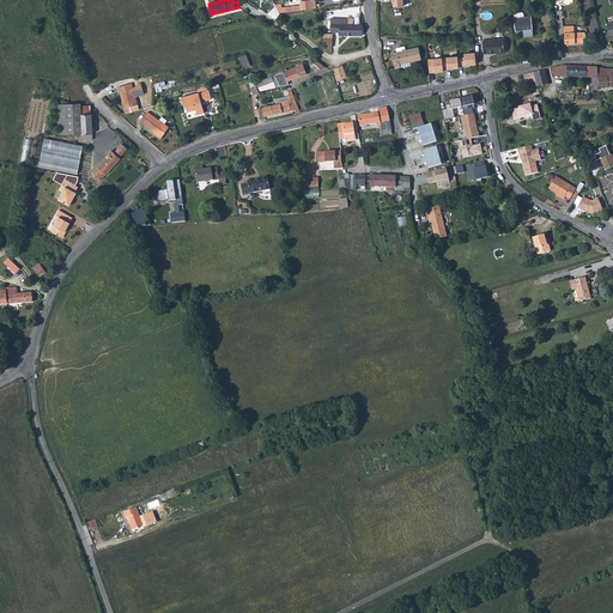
[(289,7),(289,12),(316,8),(315,0),(309,0),(301,1),(302,5),(289,7)]
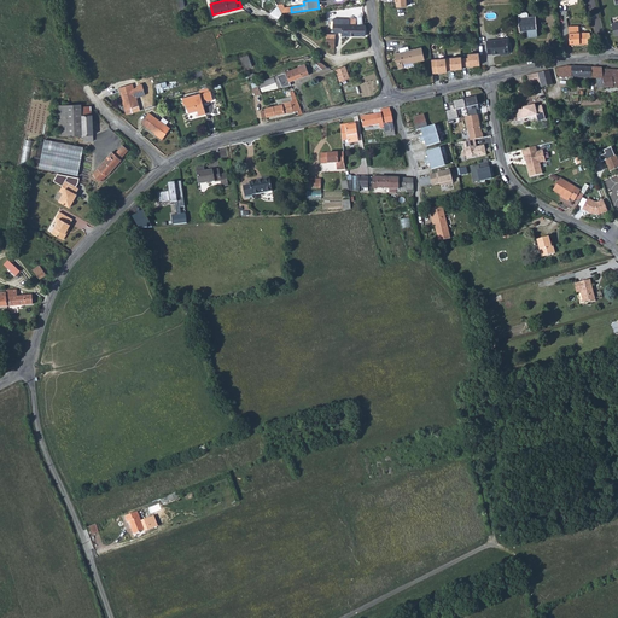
[(529,17),(519,18),(520,30),(529,30),(529,35),(537,35),(536,17),(529,17)]
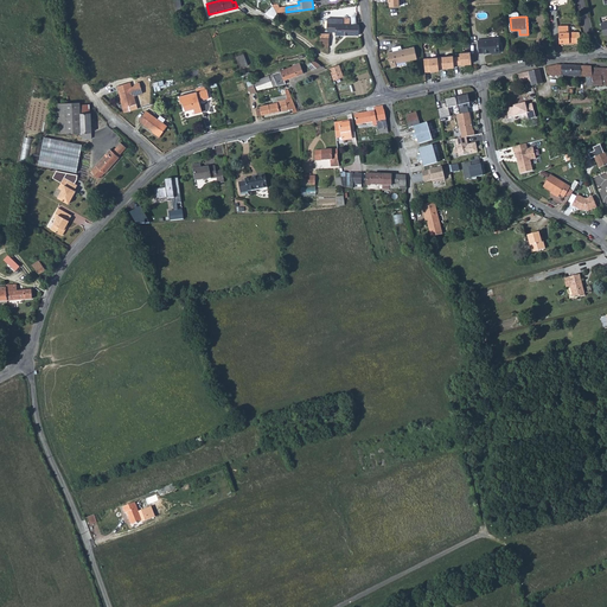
[(344,19),(327,19),(327,30),(328,32),(336,32),(336,36),(359,36),(359,25),(353,24),(350,24),(350,18),(344,18),(344,19)]
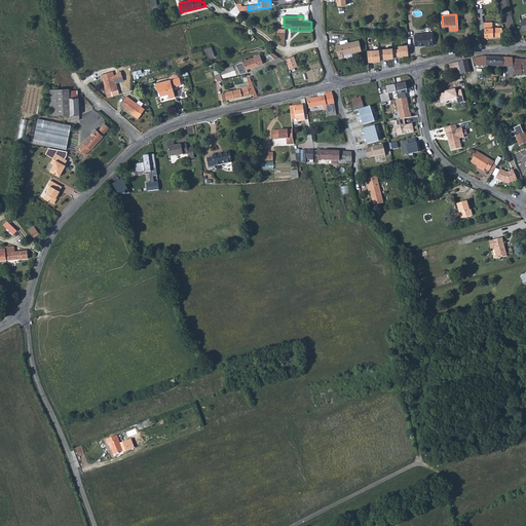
[(504,37),(502,28),(492,28),(485,28),(485,37),(499,37),(504,37)]
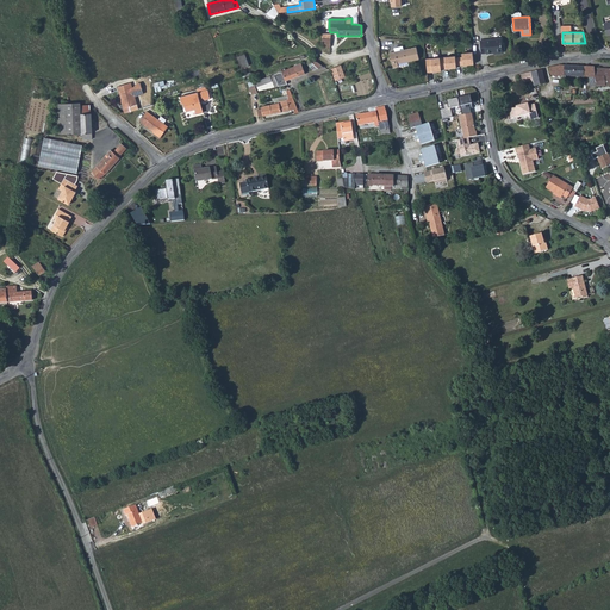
[(500,38),(480,41),(481,54),(486,53),(486,54),(495,53),(503,51),(500,38)]
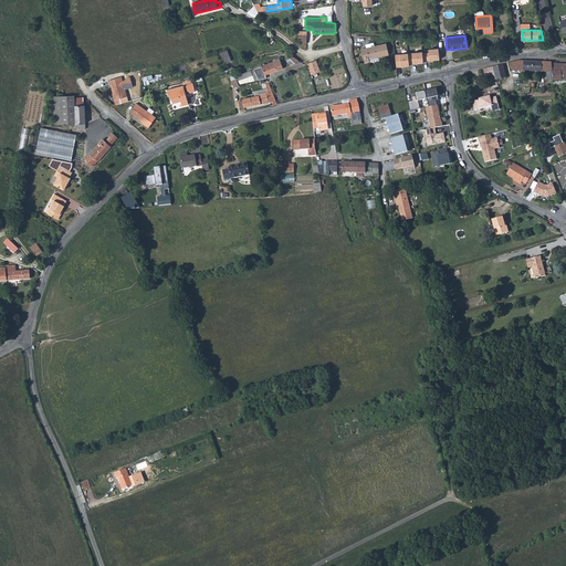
[(366,49),(362,50),(365,63),(369,62),(369,60),(389,55),(386,44),(375,46),(366,49)]
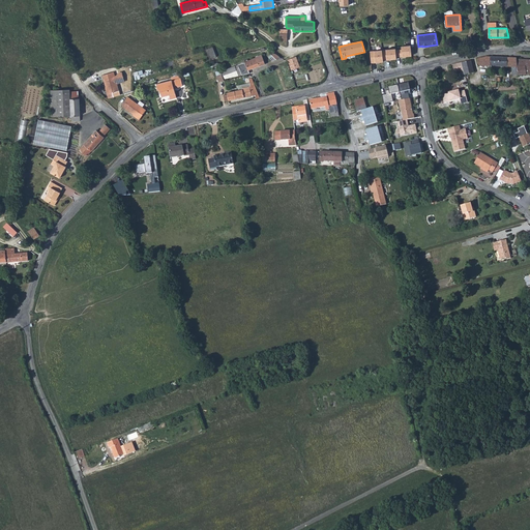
[(212,48),(206,50),(210,60),(216,57),(212,48)]
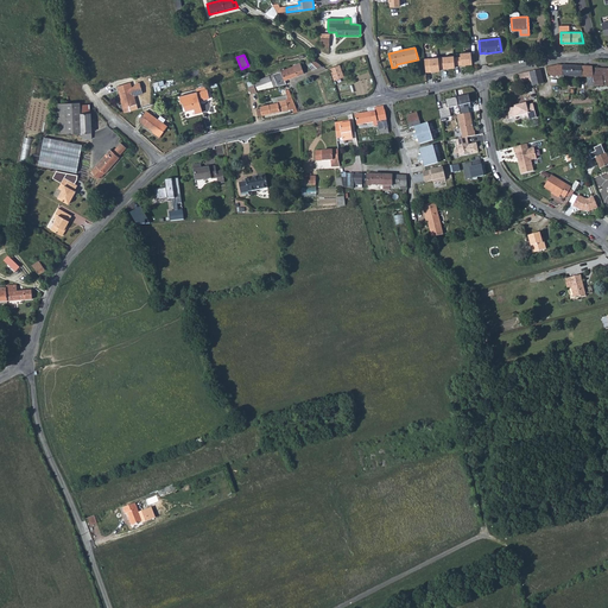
[(472,55),(461,55),(462,67),(473,65),(472,55)]
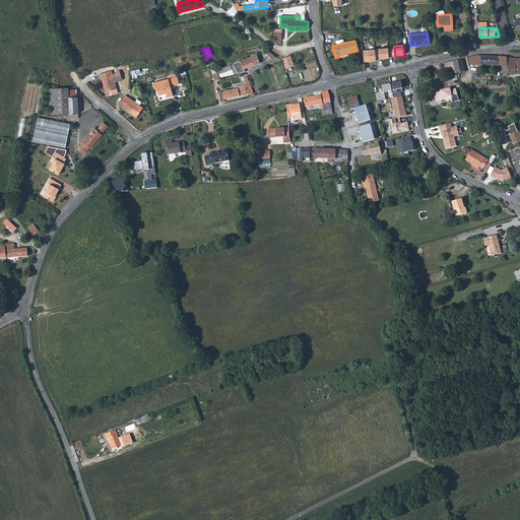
[(388,50),(379,50),(380,60),(389,59),(388,50)]
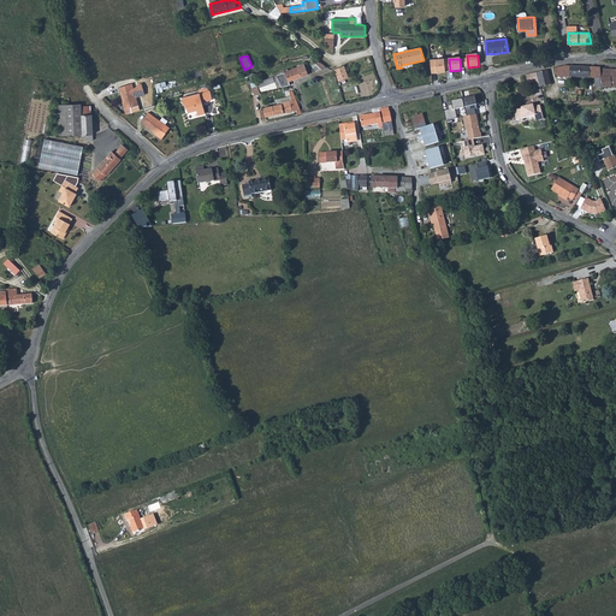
[(446,73),(445,60),(436,61),(437,75),(446,73)]
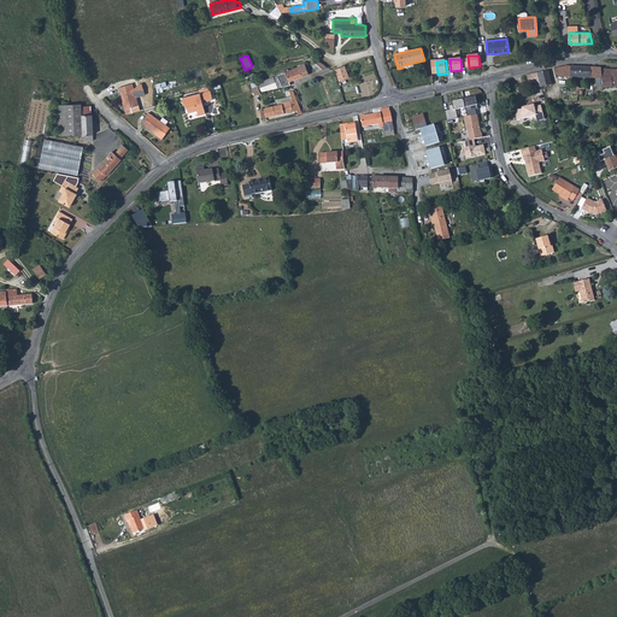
[(298,68),(258,83),(262,92),(291,84),(289,81),(301,76),(301,77),(309,75),(305,64),(298,66),(298,68)]
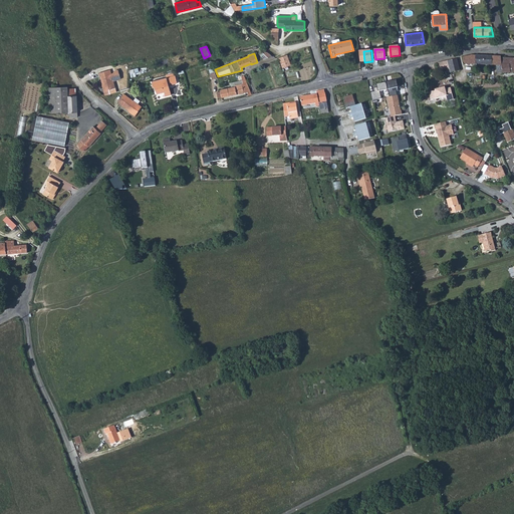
[(287,55),(280,58),(284,67),(290,64),(287,55)]
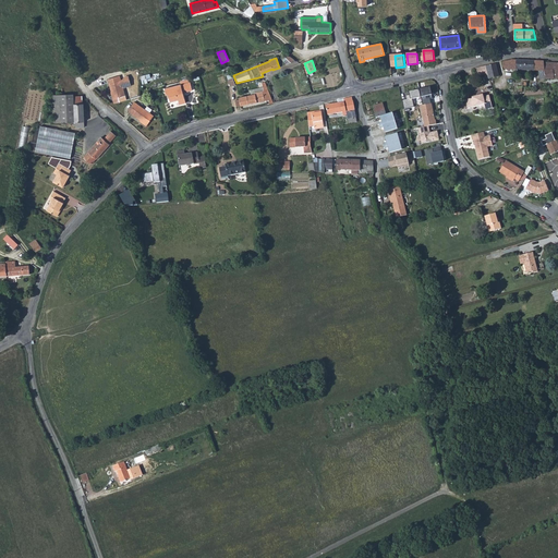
[(557,63),(555,63),(544,62),(544,61),(530,61),(520,60),(512,60),(502,62),(504,69),(538,71),(544,71),(545,79),(557,79),(557,63)]
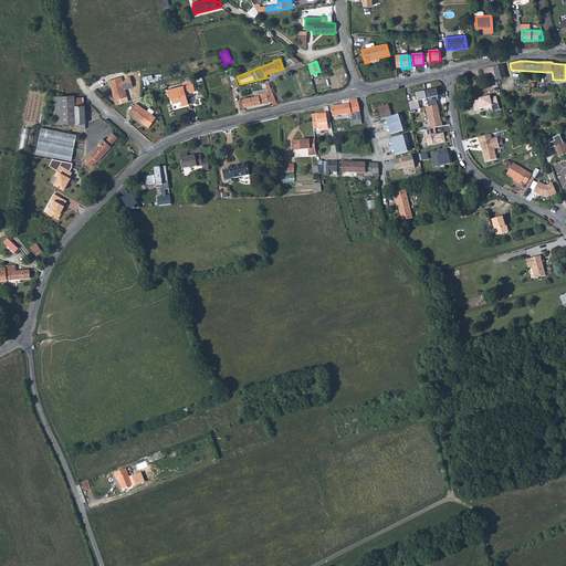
[(493,67),(495,74),(496,80),(506,77),(503,64),(493,67)]
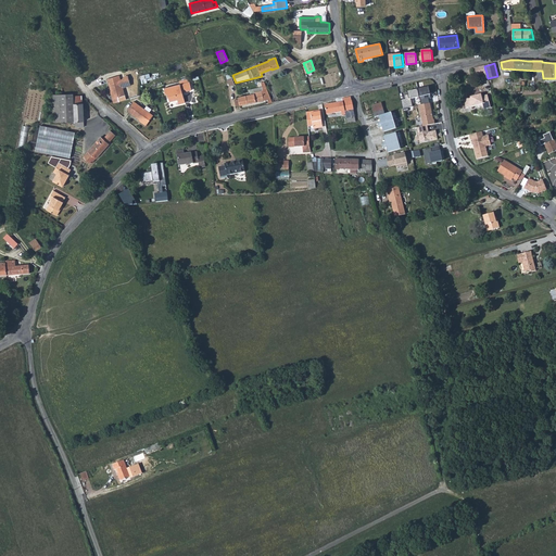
[(476,74),(476,76),(487,73),(484,66),(475,68),(476,74)]
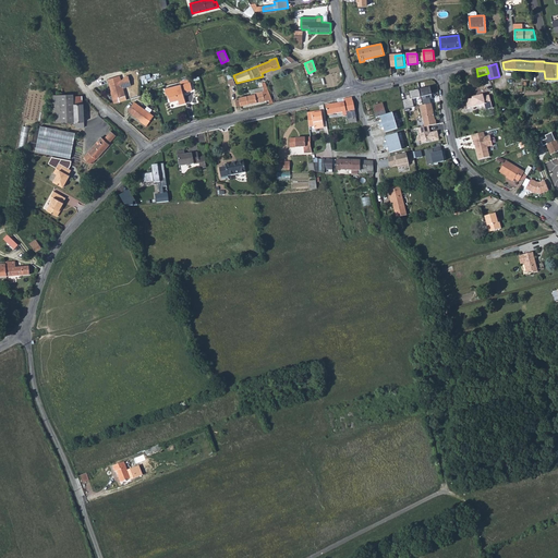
[(120,75),(108,80),(109,84),(110,84),(112,89),(111,91),(114,104),(121,101),(119,98),(125,96),(123,88),(131,86),(129,76),(124,77),(123,80),(121,81),(120,75)]
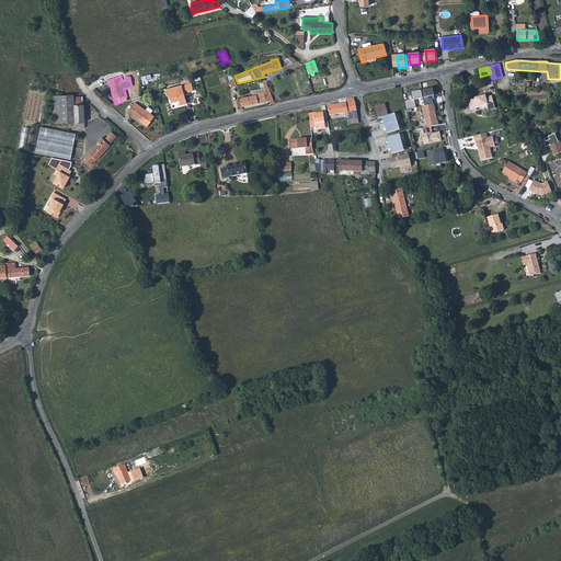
[(186,103),(185,99),(184,93),(194,91),(192,82),(187,83),(186,80),(181,82),(182,84),(165,89),(168,95),(170,94),(171,102),(179,101),(181,105),(186,103)]
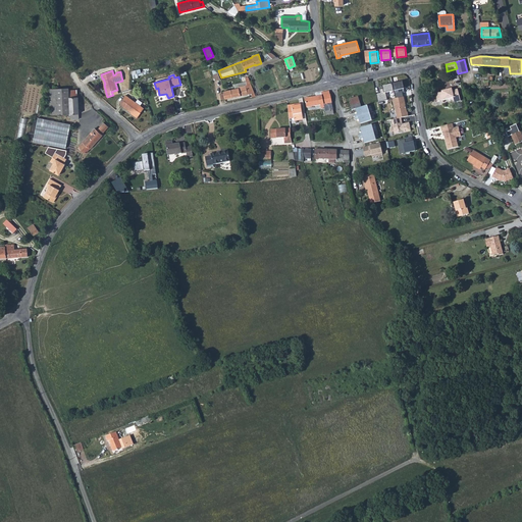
[(220,94),(221,100),(249,94),(250,98),(256,96),(248,76),(246,77),(247,82),(247,84),(246,86),(239,87),(239,89),(235,89),(223,91),(224,93),(220,94)]
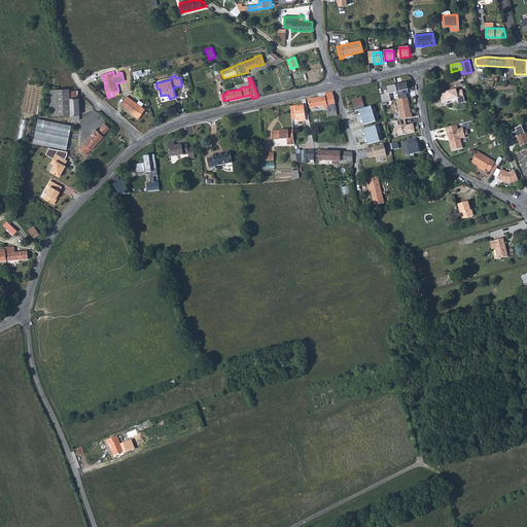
[(407,82),(396,84),(399,100),(408,98),(407,94),(409,94),(407,82)]
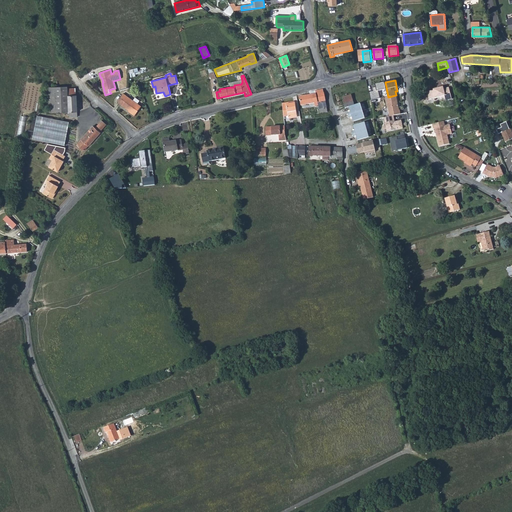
[(68,87),(48,87),(49,112),(69,111),(69,117),(78,117),(76,95),(75,95),(68,96),(68,89),(68,87)]
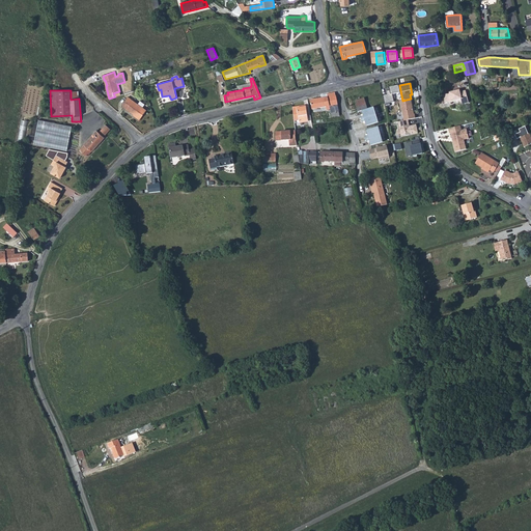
[(443,95),(445,103),(460,100),(463,104),(469,103),(466,90),(460,92),(459,90),(449,92),(449,93),(443,95)]
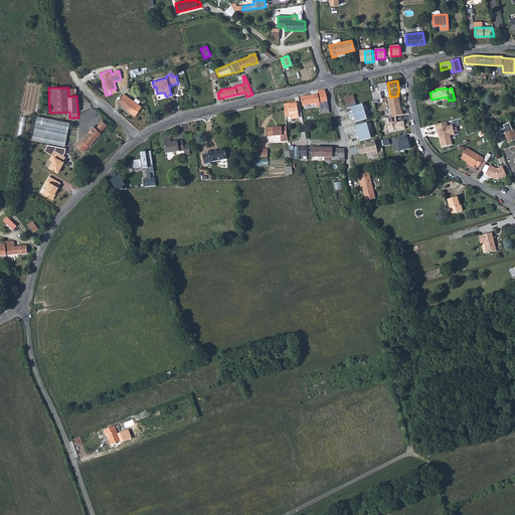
[(321,114),(329,113),(329,108),(326,93),(325,93),(325,90),(317,92),(318,95),(312,96),(301,97),(303,106),(316,104),(317,107),(320,106),(321,110),(321,114)]
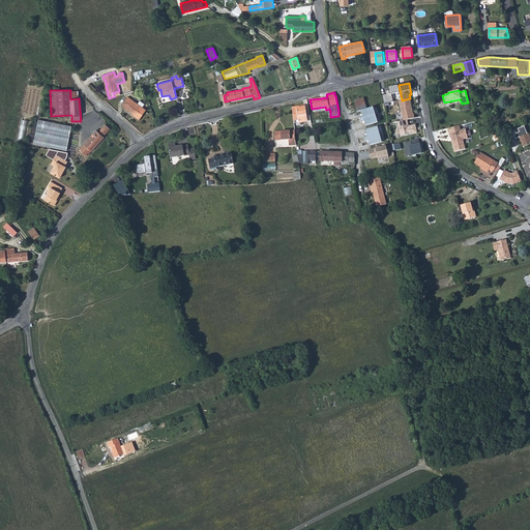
[(127,96),(122,105),(125,108),(125,109),(140,119),(146,110),(127,96)]
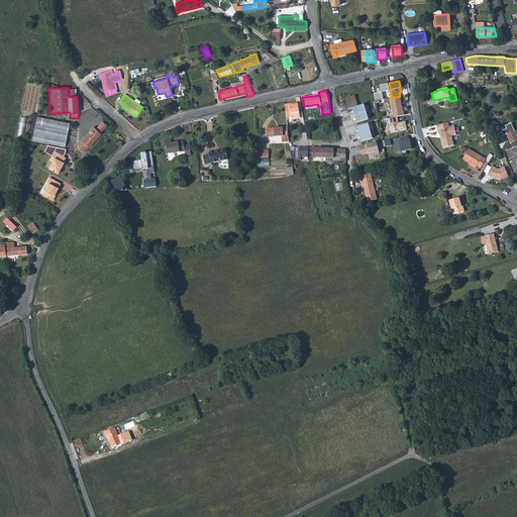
[(347,105),(348,108),(350,107),(357,105),(354,95),(346,98),(348,105),(347,105)]
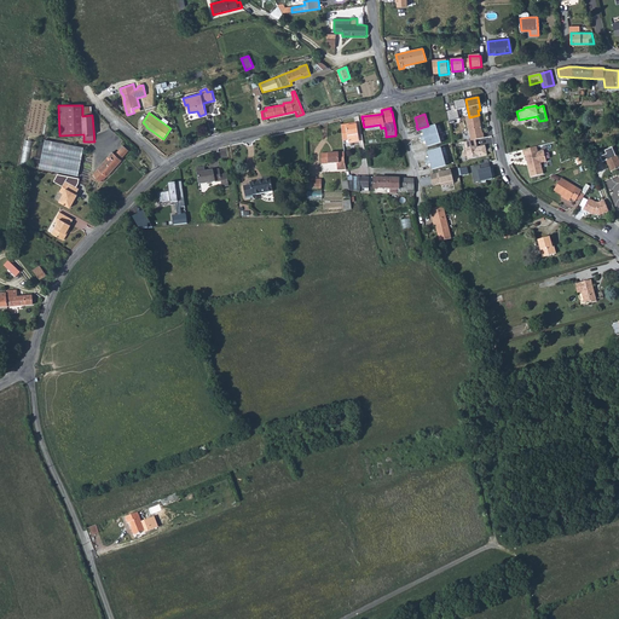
[(467,117),(472,140),(476,140),(485,138),(484,133),(482,133),(479,115),(469,117),(467,117)]
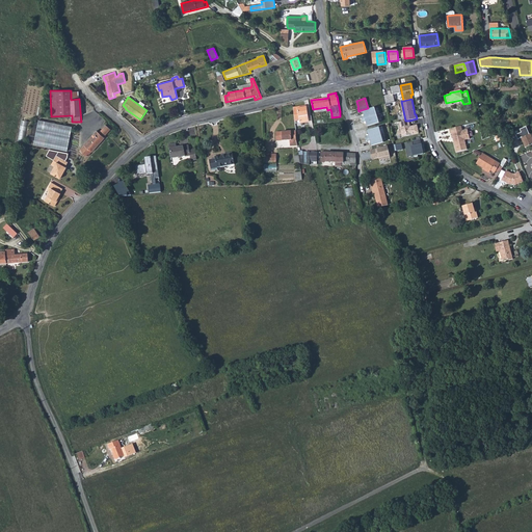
[(365,121),(366,127),(379,123),(374,106),(368,108),(361,110),(363,116),(361,117),(362,122),(365,121)]
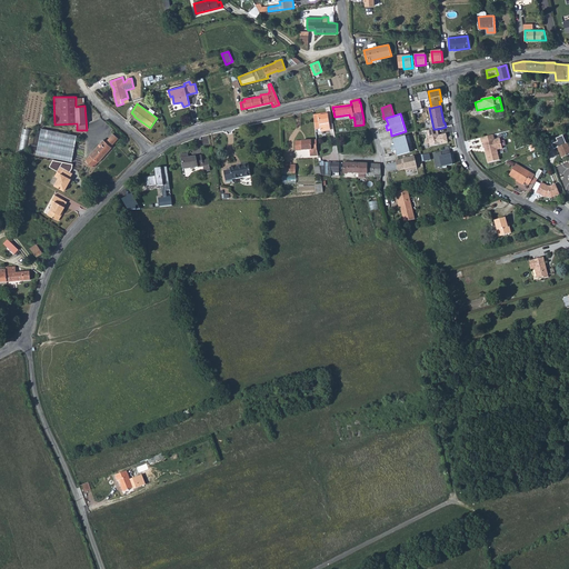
[(320,129),(321,131),(330,130),(328,115),(313,117),(316,129),(320,129)]
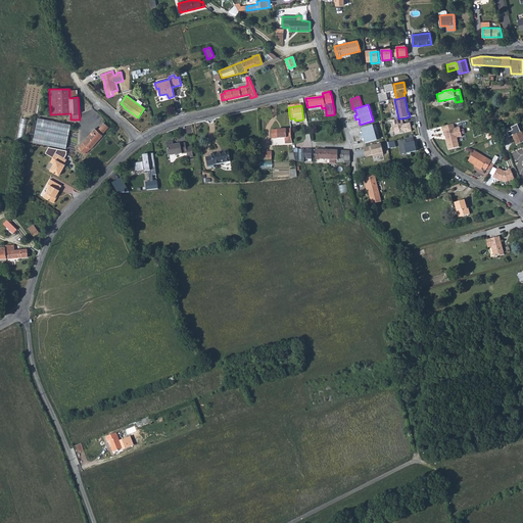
[(22,117),(19,139),(26,140),(29,119),(22,117)]
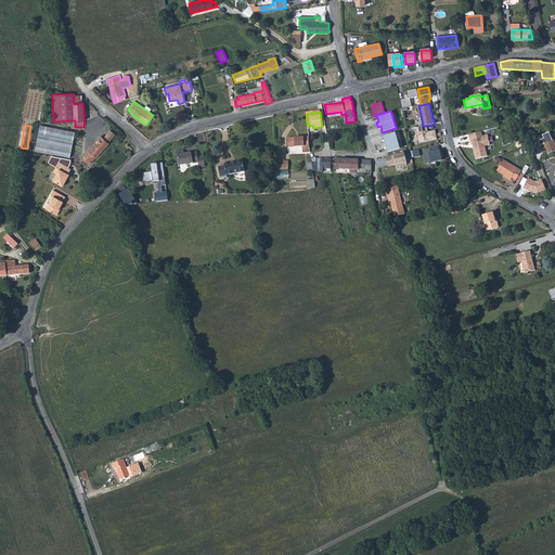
[(75,132),(40,126),(36,151),(71,157),(75,132)]
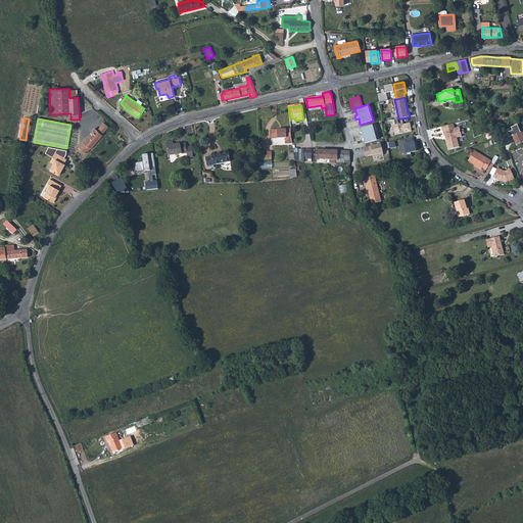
[(403,125),(402,119),(398,119),(392,121),(395,135),(412,131),(411,123),(403,125)]
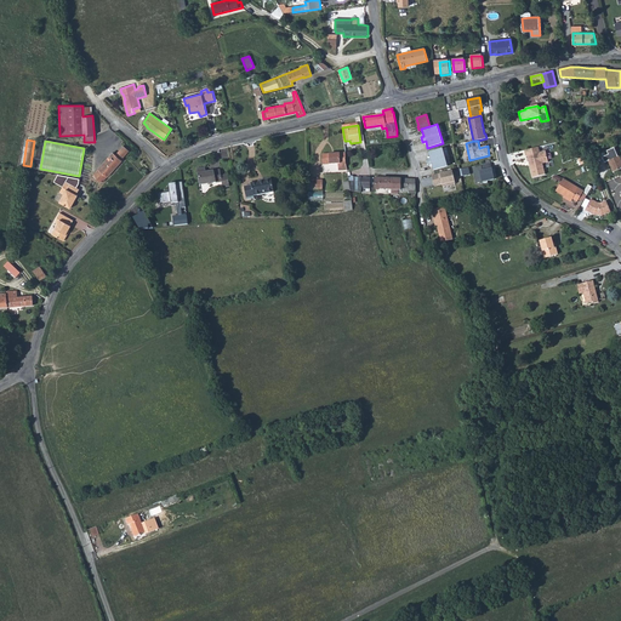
[(108,177),(121,160),(130,151),(124,146),(115,155),(113,153),(98,169),(100,169),(93,175),(102,182),(107,177),(108,177)]
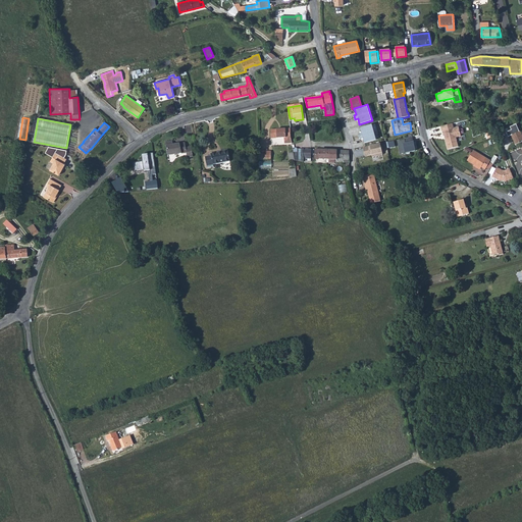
[(361,138),(363,144),(376,140),(371,123),(365,125),(358,127),(360,134),(358,135),(359,139),(361,138)]
